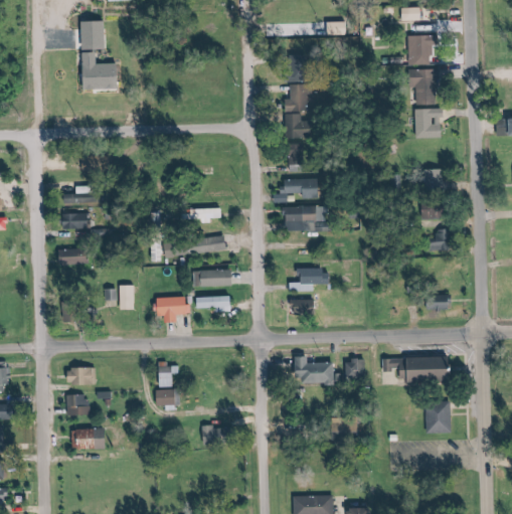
[(402,20),(435,19),(435,6),(401,6),(402,20)]
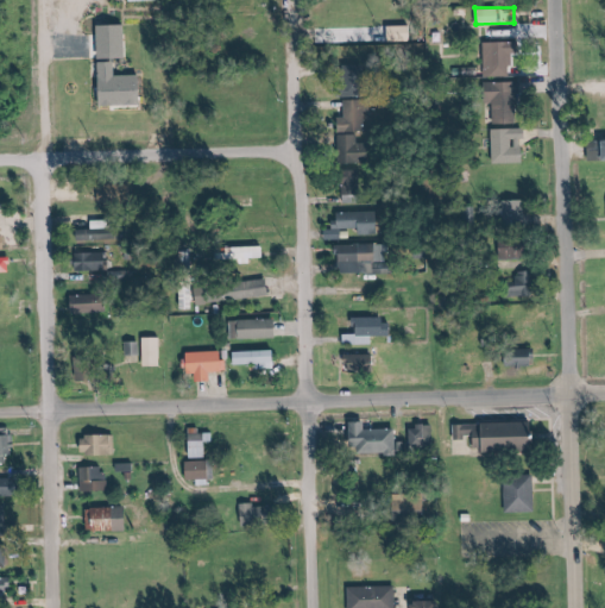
[(124,24),(96,25),(98,58),(125,57),(124,24)]
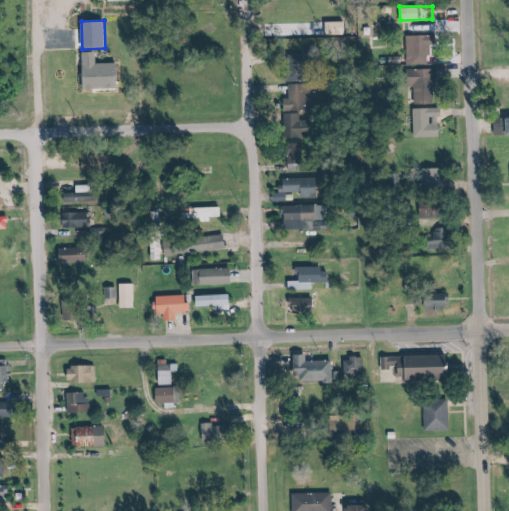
[(343,21),(325,21),(325,34),(344,34),(343,21)]
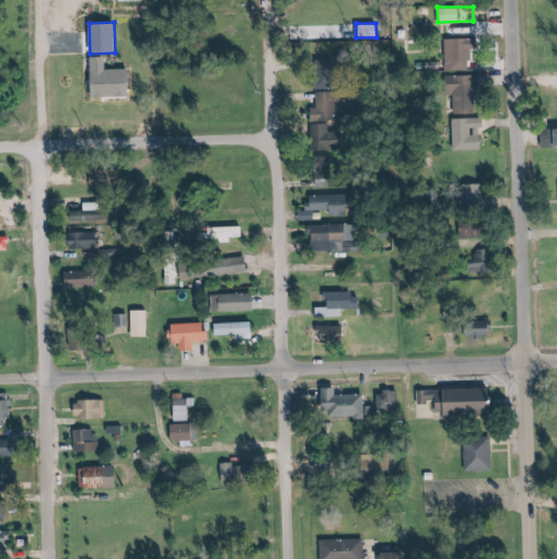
[(443,69),(468,70),(468,46),(475,46),(475,37),(443,37),(443,69)]
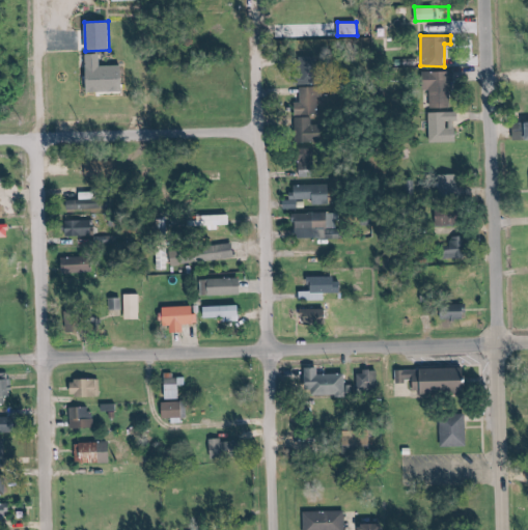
[(86,91),(122,90),(122,64),(100,65),(99,53),(85,53),(86,91)]
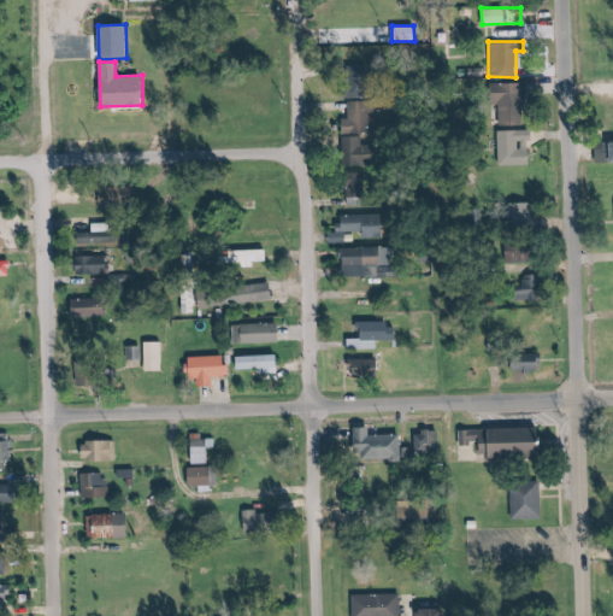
[(496,124),(523,123),(523,82),(491,83),(491,100),(496,100),(496,124)]
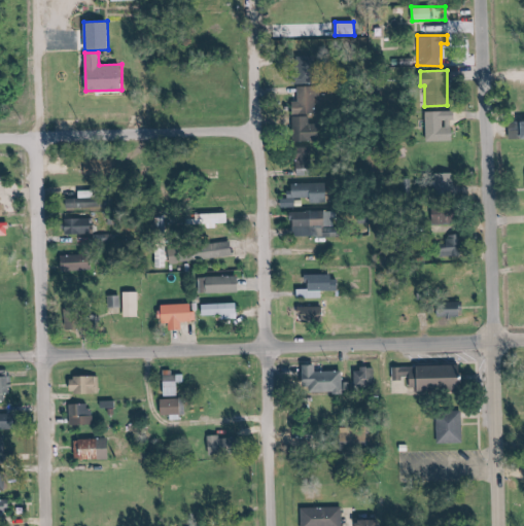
[(295,101),(291,101),(290,113),(315,114),(316,89),(295,88),(295,101)]
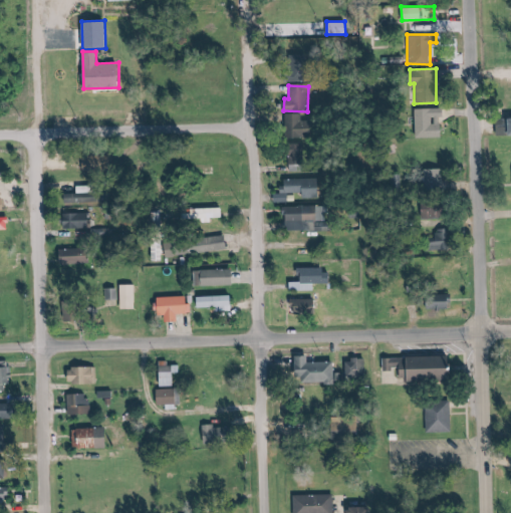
[(413,108),(414,137),(439,137),(439,116),(442,116),(442,107),(413,108)]
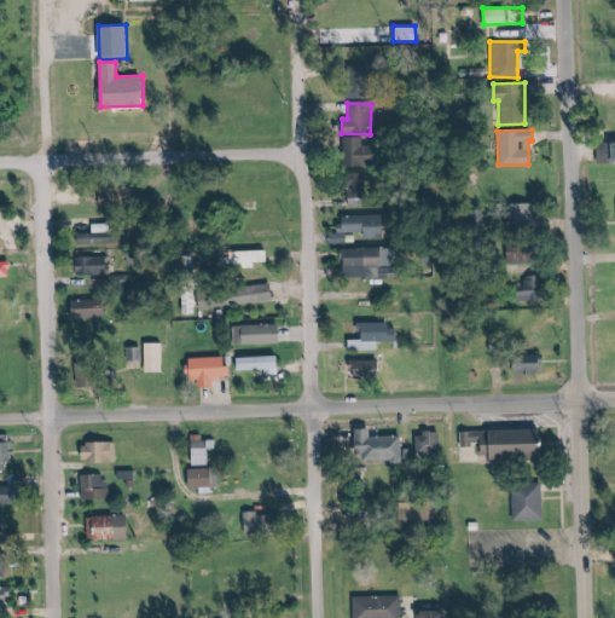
[(371,137),(342,136),(341,165),(371,166),(371,137)]
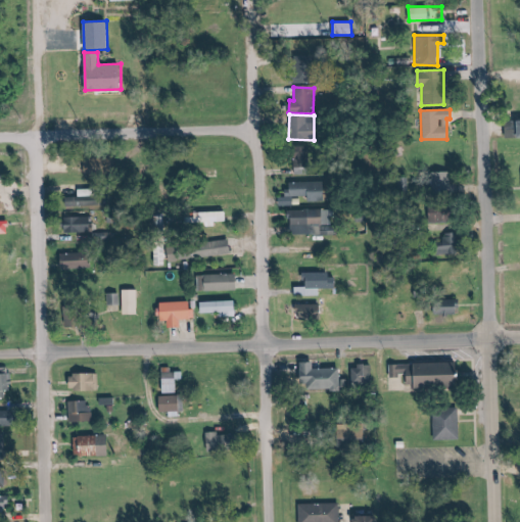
[(519,136),(519,120),(505,121),(505,137),(519,136)]
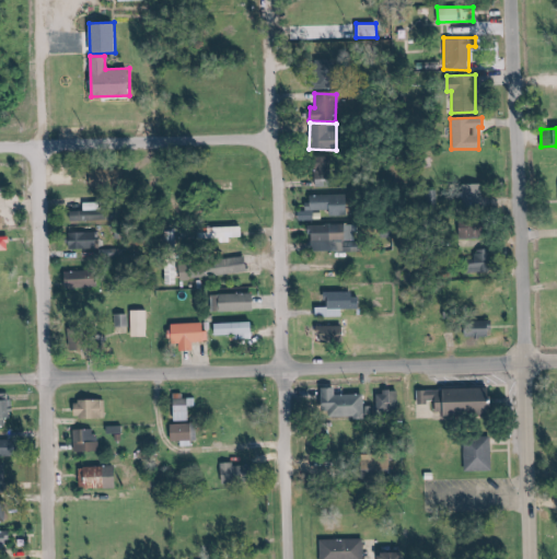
[(314,185),(333,186),(333,155),(315,155),(314,185)]
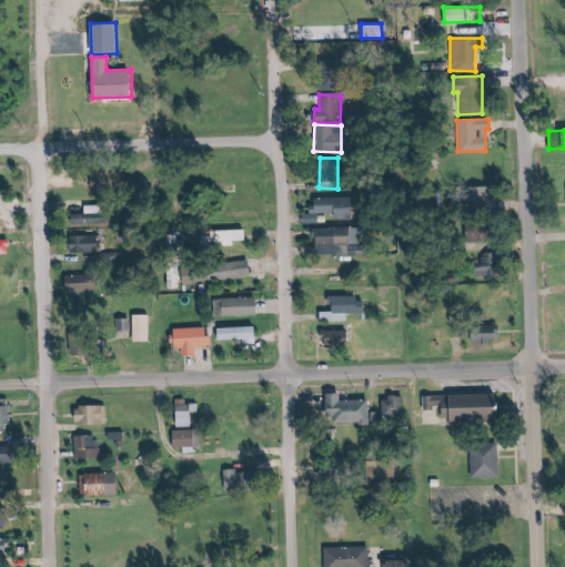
[(91,172),(91,188),(102,186),(102,192),(122,191),(122,171),(91,172)]
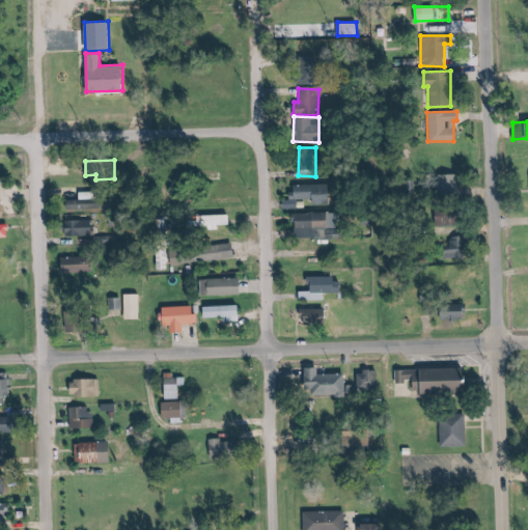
[(437,174),(438,193),(459,193),(459,173),(437,174)]
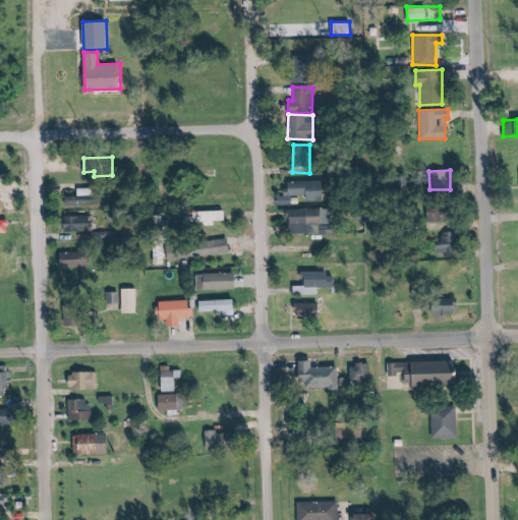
[(277,204),(291,204),(290,195),(306,194),(306,199),(323,199),(322,180),(285,181),(285,195),(277,195),(277,204)]
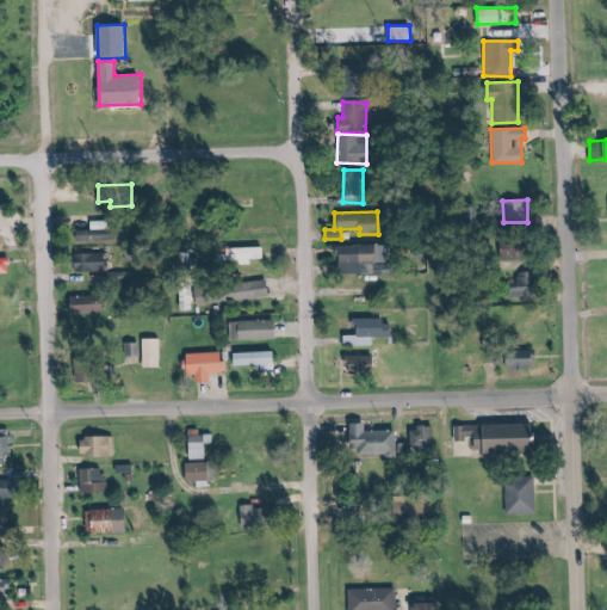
[(75,240),(106,241),(106,230),(75,229),(75,240)]
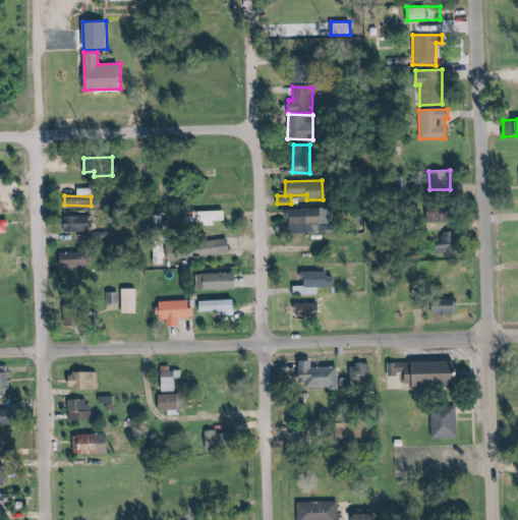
[(320,208),(287,209),(287,232),(321,232),(320,208)]
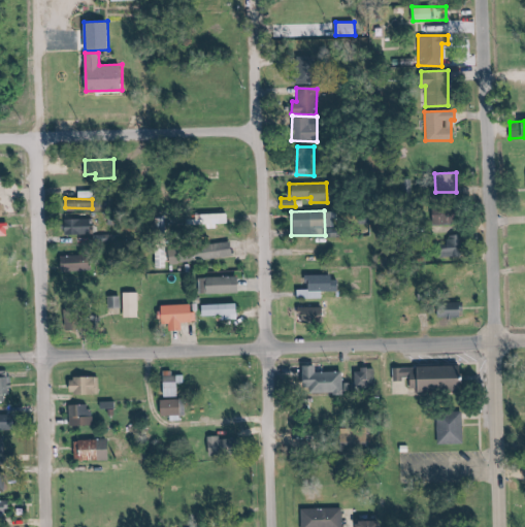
[(227,212),(186,213),(186,227),(217,226),(217,223),(227,223),(227,212)]
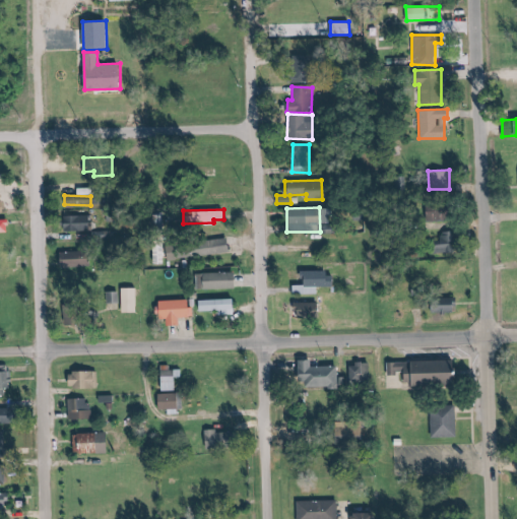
[(89,214),(63,215),(63,231),(90,230),(89,214)]
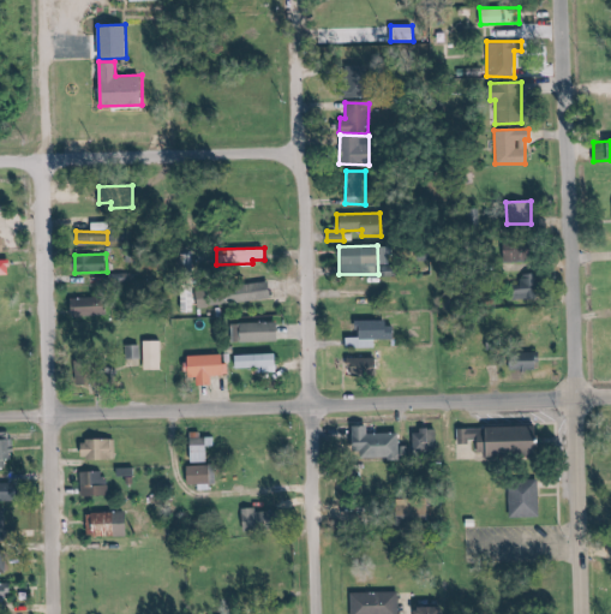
[(515,302),(532,296),(525,276),(508,282),(515,302)]
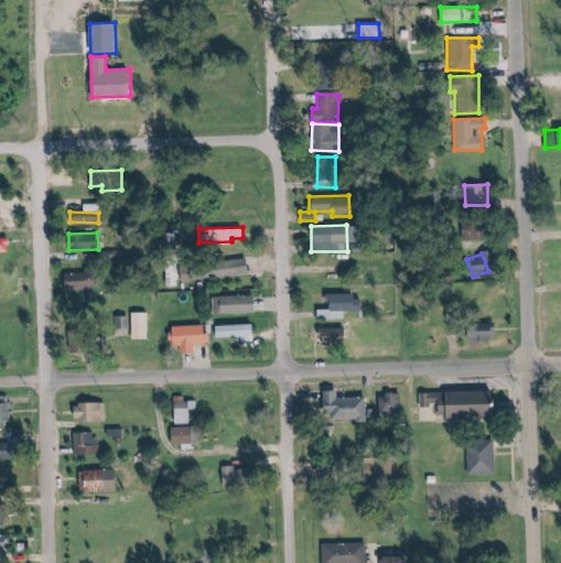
[(207,278),(248,273),(246,258),(205,263),(207,278)]
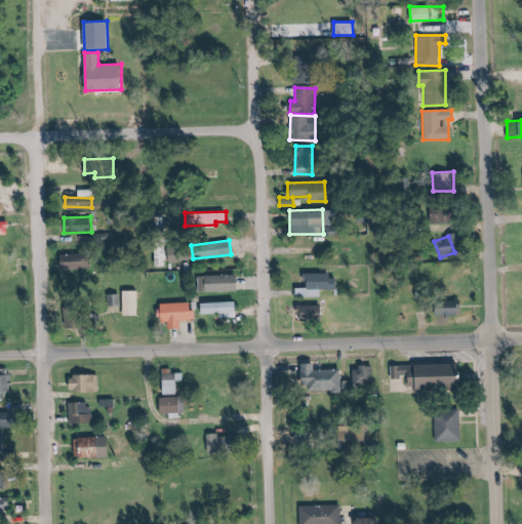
[(155,266),(164,266),(164,249),(154,249),(155,266)]
